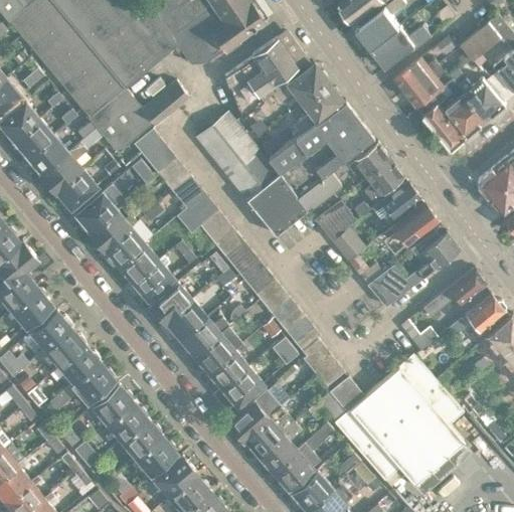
[(0,0),(0,12),(6,20),(8,22),(10,24),(38,0),(0,0)]
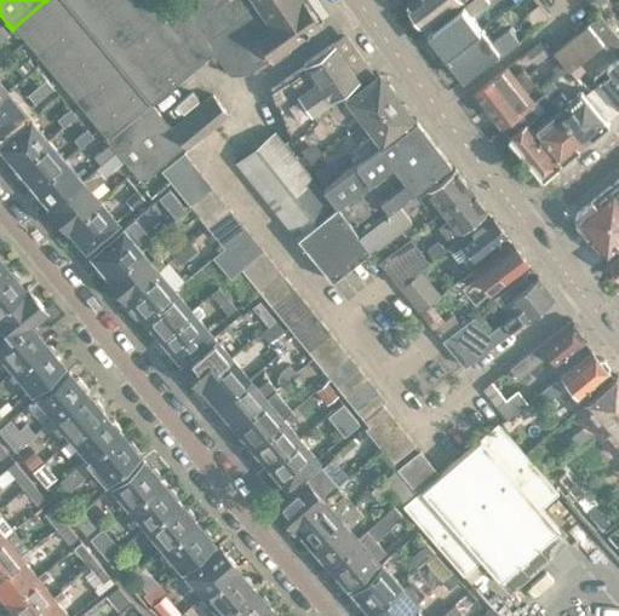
[(46,0),(12,29),(24,45),(35,57),(69,98),(99,133),(116,154),(124,162),(133,174),(141,184),(159,170),(184,148),(188,151),(215,128),(228,117),(229,119),(230,117),(229,115),(228,116),(213,98),(172,132),(150,105),(212,55),(230,76),(248,75),(264,64),(264,65),(286,49),(285,47),(316,26),(317,24),(301,0),(190,0),(165,22),(145,0),(46,0)]
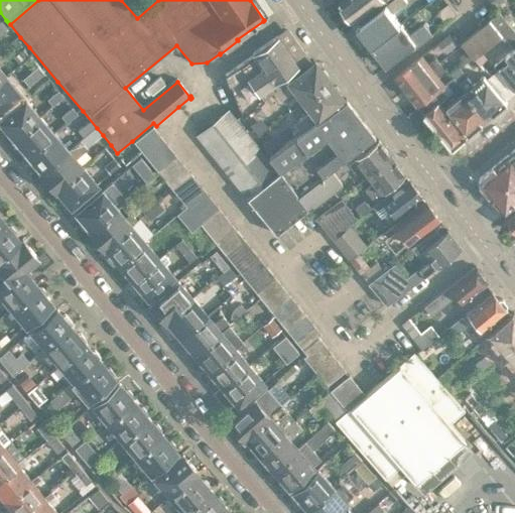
[(130,0),(128,2),(138,14),(146,7),(141,0),(130,0)]
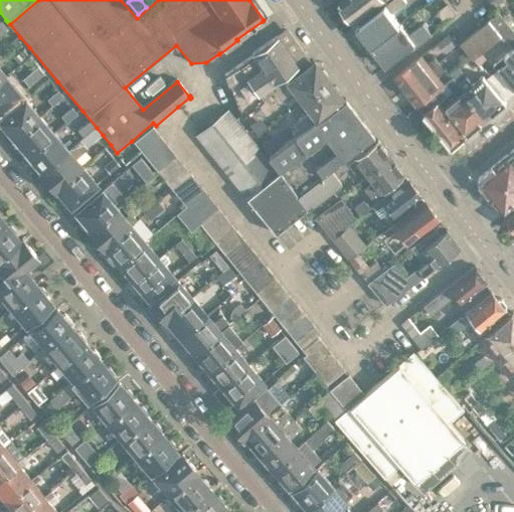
[(384,2),(387,0),(344,0),(339,5),(354,25),(384,2)]
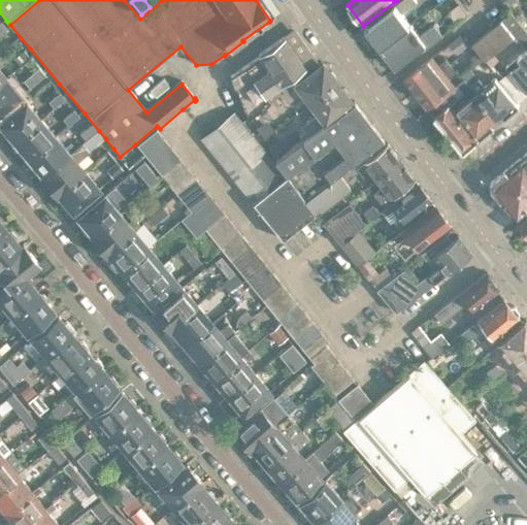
[(379,46),(381,50),(412,27),(403,15),(418,4),(414,0),(404,0),(366,30),(372,37),(369,39),(376,48),(379,46)]
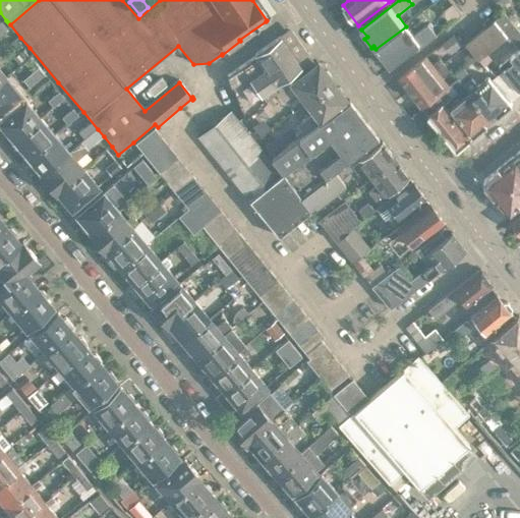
[(511,0),(493,0),(501,9),(511,0)]
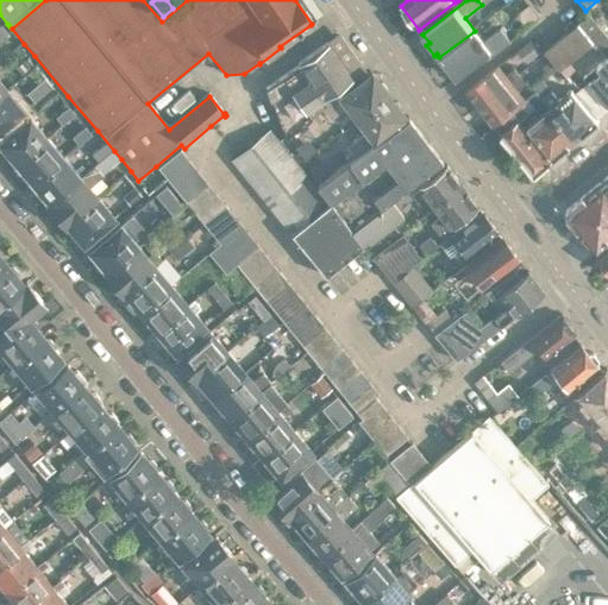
[(607,61),(584,80),(607,107),(607,37),(590,17),(580,25),(546,52),(561,70),(594,43),(597,48),(599,48),(607,58),(607,61)]
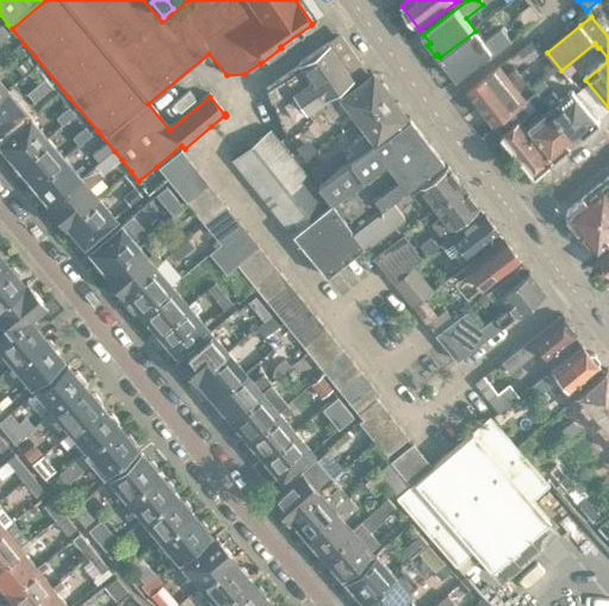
[(485,44),(476,31),(440,57),(442,60),(440,61),(447,72),(449,70),(458,80),(492,54),(497,55),(513,44),(503,30),(485,44)]
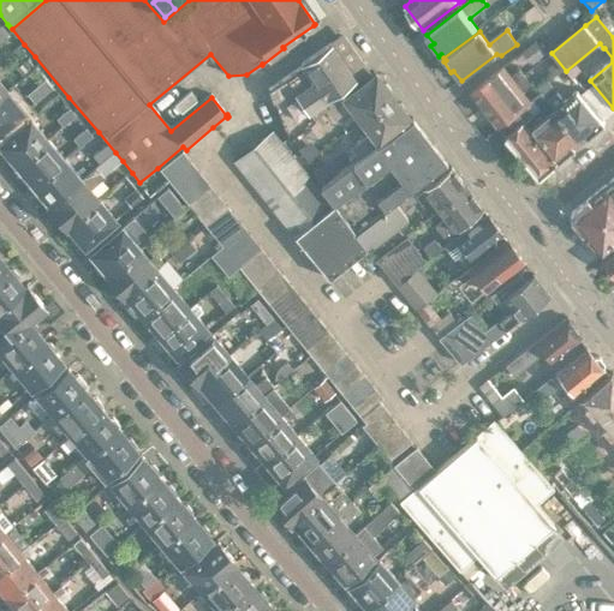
[(275,138),(282,145),(343,101),(371,79),(363,66),(350,75),(345,66),(349,64),(334,43),(302,66),(303,69),(268,91),(284,133),(275,138)]
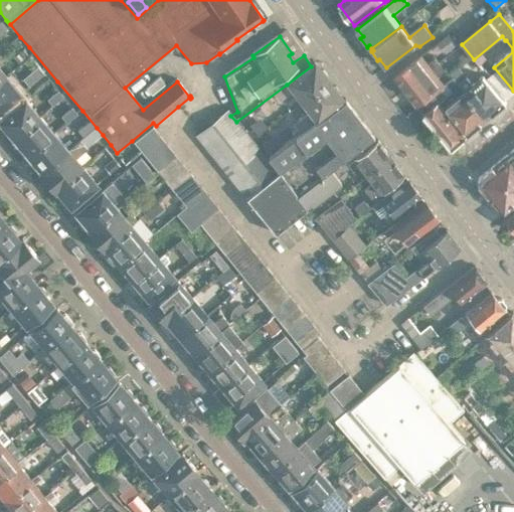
[(457,47),(449,36),(439,44),(447,55),(457,47)]
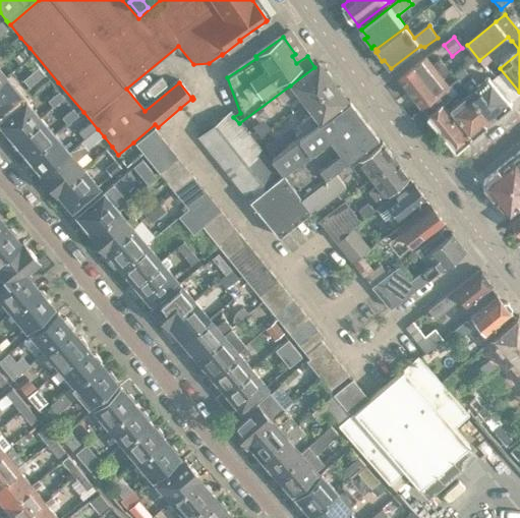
[(30,58),(24,52),(14,60),(19,66),(30,58)]
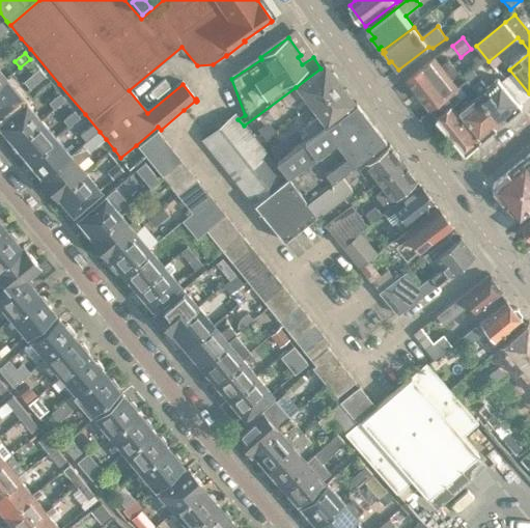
[(482,53),(474,59),(479,66),(480,65),(487,60),(482,53)]
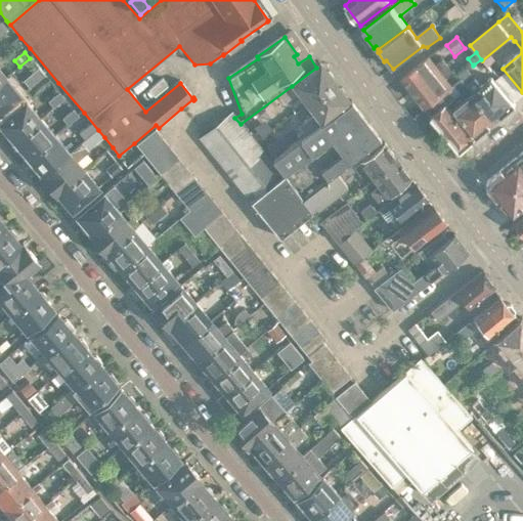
[(412,95),(448,68),(443,60),(435,68),(428,58),(400,81),(412,95)]
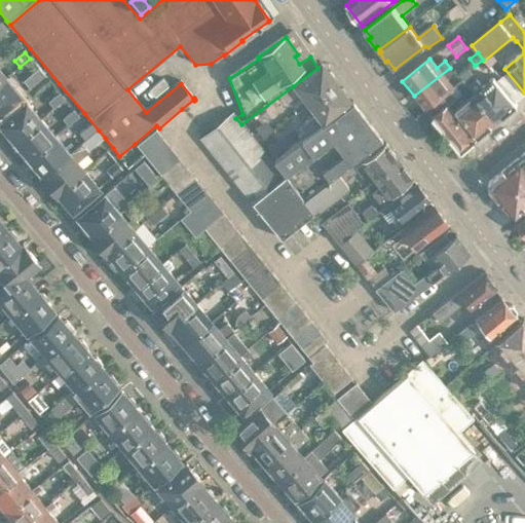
[(321,65),(317,68),(293,86),(307,106),(336,84),(334,82),(335,79),(330,74),(328,74),(321,65)]
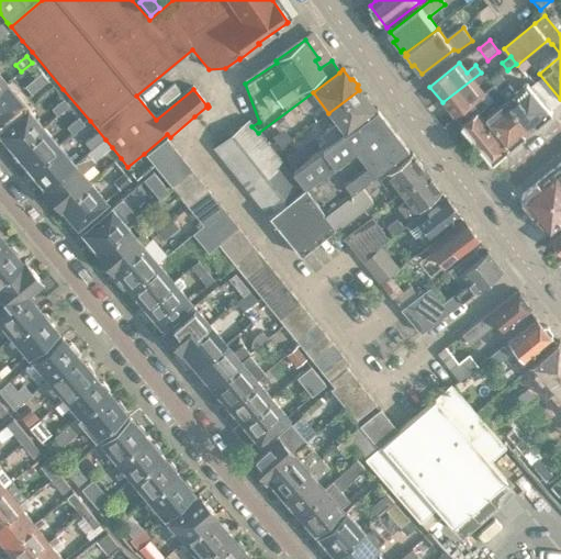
[(486,79),(481,73),(442,102),(455,119),(456,118),(472,104),(481,98),(484,94),(478,86),(486,79)]
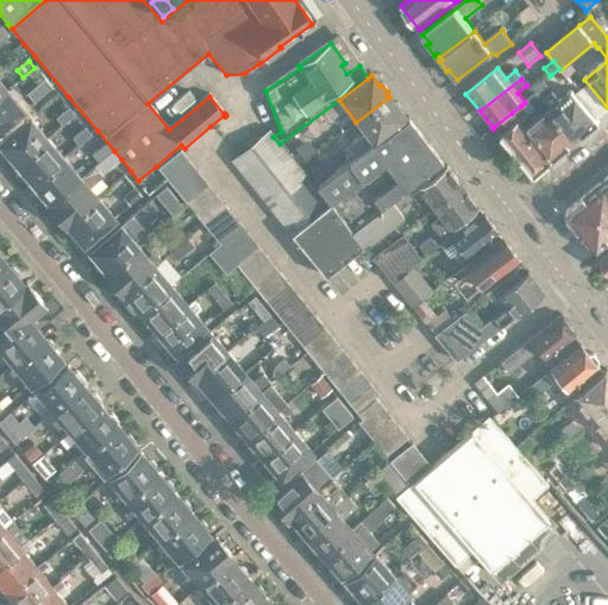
[(45,81),(27,96),(33,104),(52,88),(45,81)]
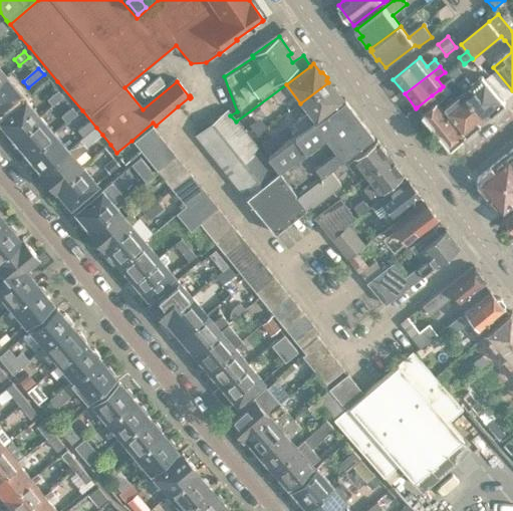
[(450,75),(457,84),(465,78),(458,69),(450,75)]
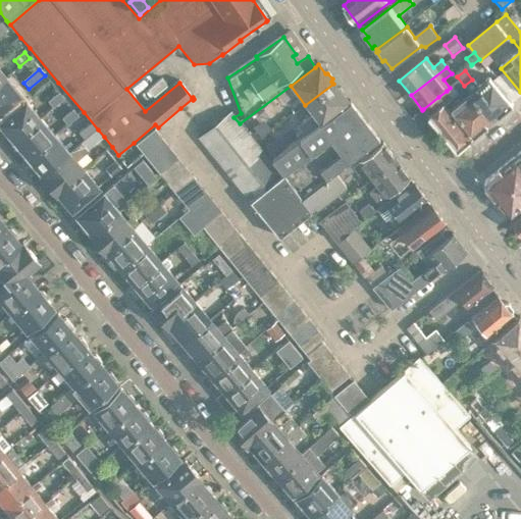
[(5,79),(0,83),(0,113),(20,96),(5,79)]
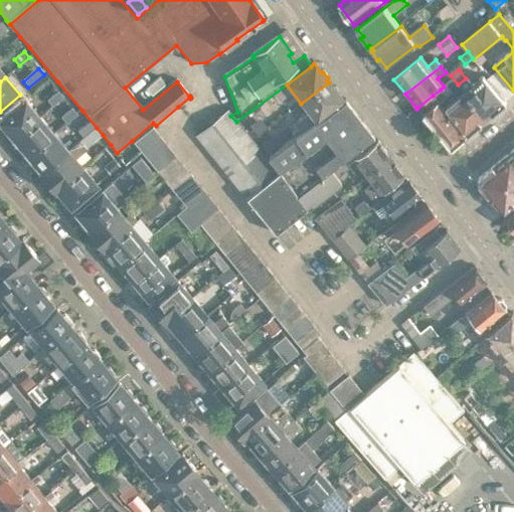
[(506,105),(501,99),(483,77),(465,93),(488,121),(506,105)]
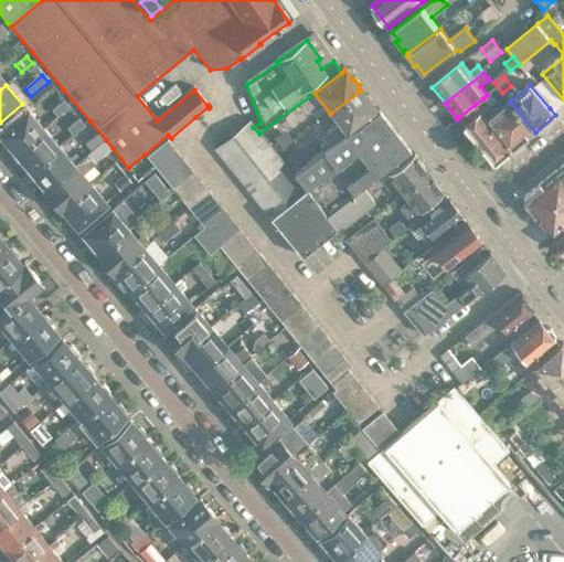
[(312,161),(330,148),(376,112),(372,106),(372,103),(369,97),(365,97),(361,91),(330,114),(339,125),(321,137),(322,138),(305,151),(312,161)]
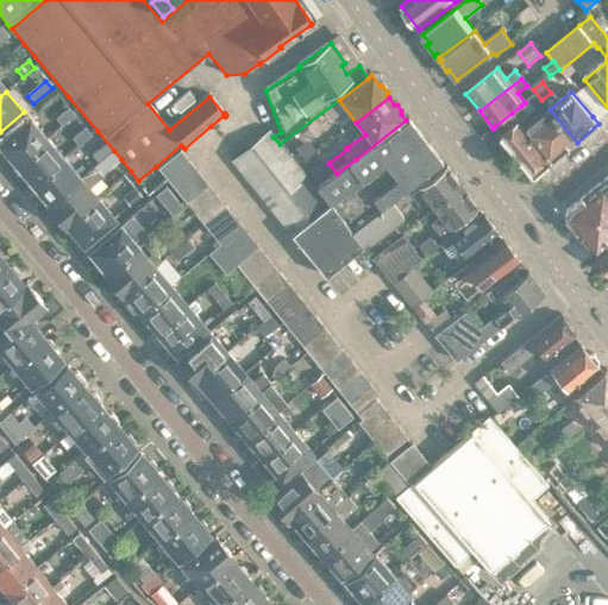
[(330,120),(339,113),(333,105),(324,112),(330,120)]
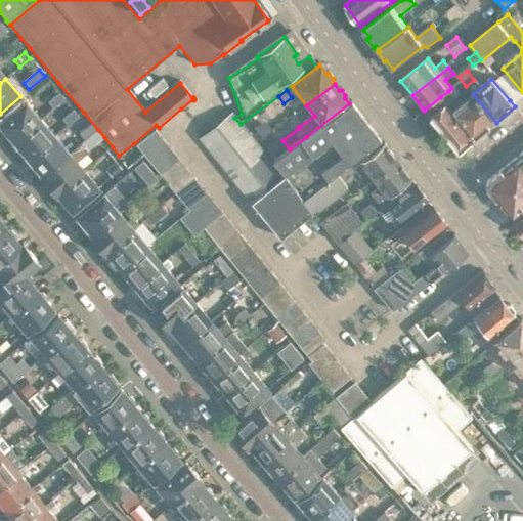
[(448,91),(440,97),(447,105),(454,99),(448,91)]
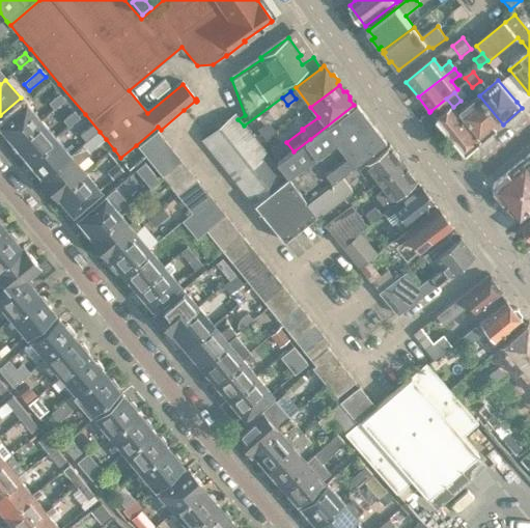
[(65,102),(60,95),(50,104),(55,110),(65,102)]
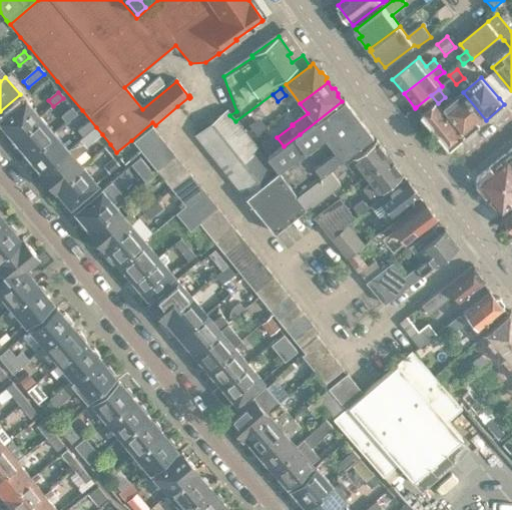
[(467,135),(486,120),(463,92),(444,108),(467,135)]
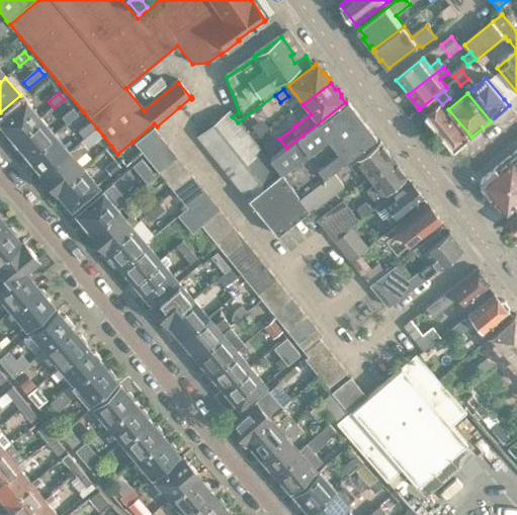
[(441,105),(442,104),(435,96),(420,108),(455,151),(468,140),(441,105)]
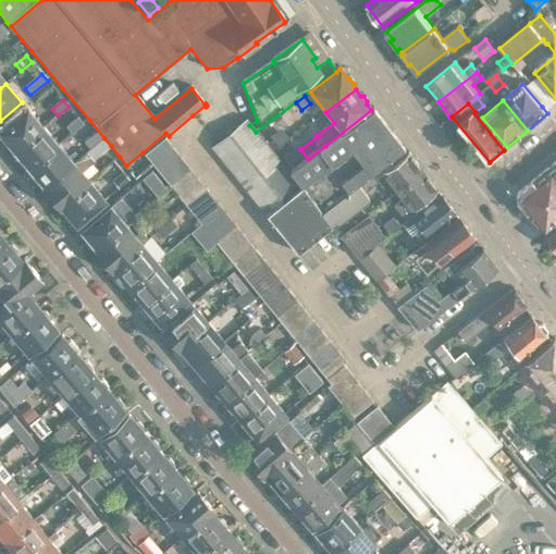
[(301,187),(300,188),(321,214),(321,213),(357,185),(379,168),(404,148),(373,109),(371,110),(325,146),(289,173),(301,187)]
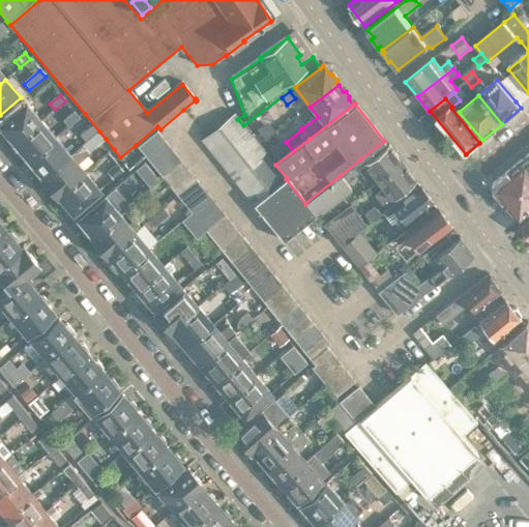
[(7,137),(13,144),(40,122),(26,105),(0,125),(0,127),(0,128),(0,130),(0,132),(4,137),(7,137)]
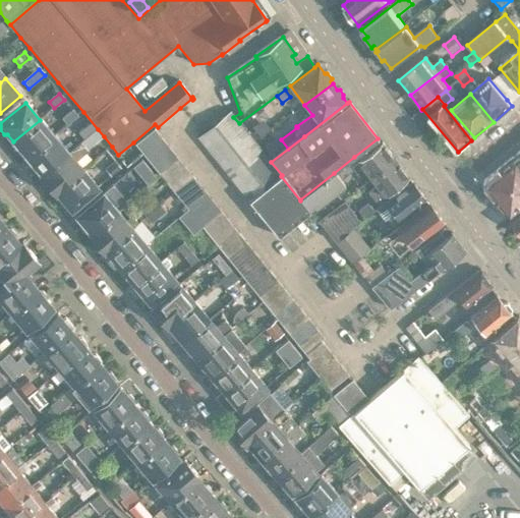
[(78,116),(73,110),(63,118),(68,124),(78,116)]
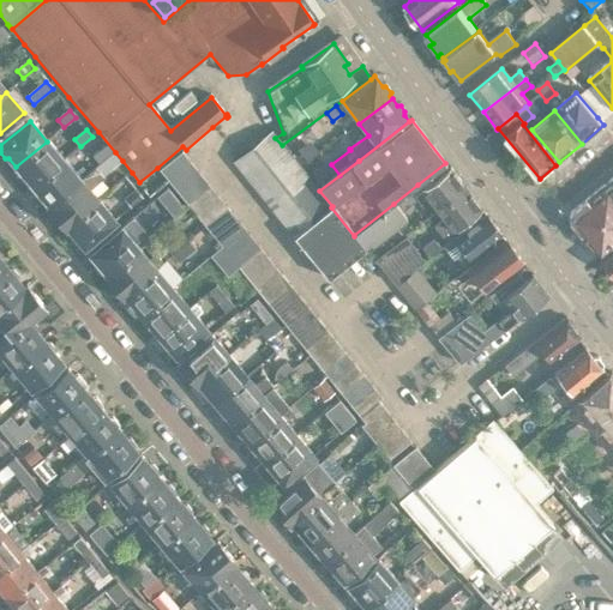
[(293,237),(331,207),(282,145),(275,138),(271,133),(238,159),(234,163),(293,237)]
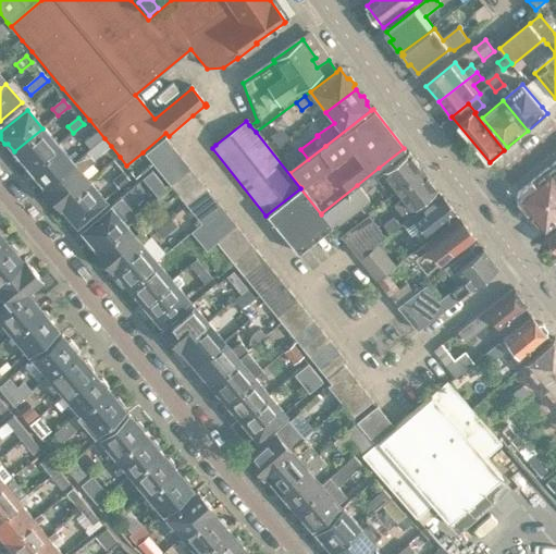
[(20,162),(23,162),(29,170),(58,146),(42,128),(14,151),(15,154),(15,157),(20,162)]
